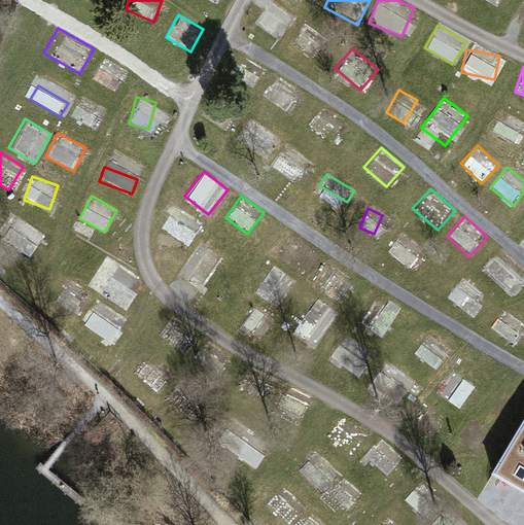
[(3,241),(31,257),(45,234),(18,217),(3,241)]
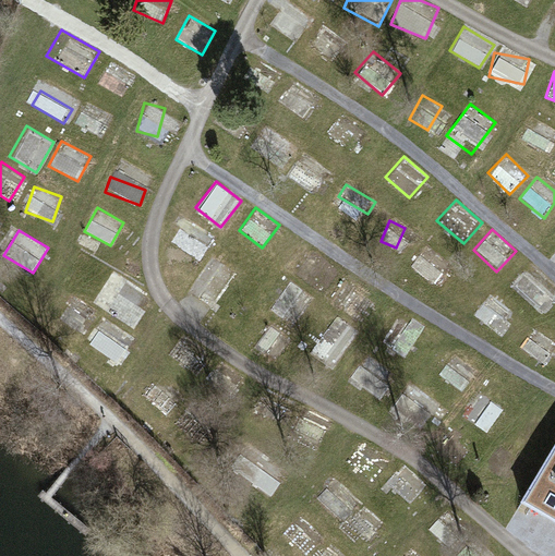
[(410,274),(442,283),(450,256),(420,245),(410,274)]
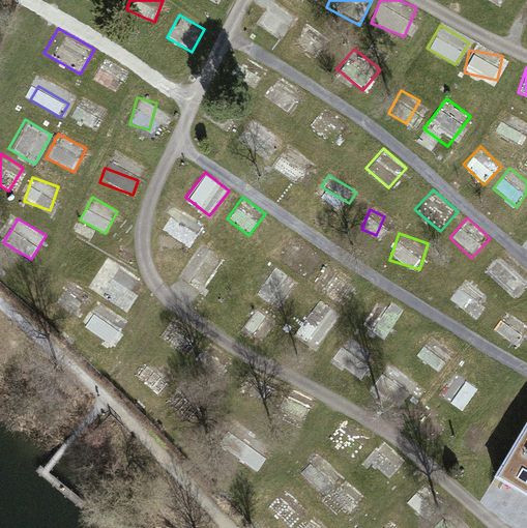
[(509,271),(518,260),(503,250),(486,273),(514,293),(522,281),(509,271)]
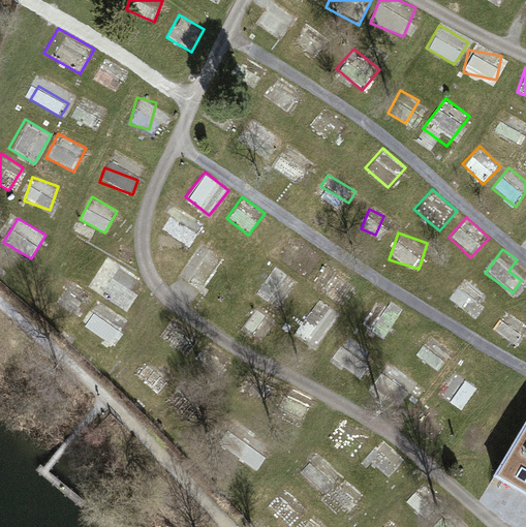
[(106,257),(99,271),(131,288),(138,274),(106,257)]
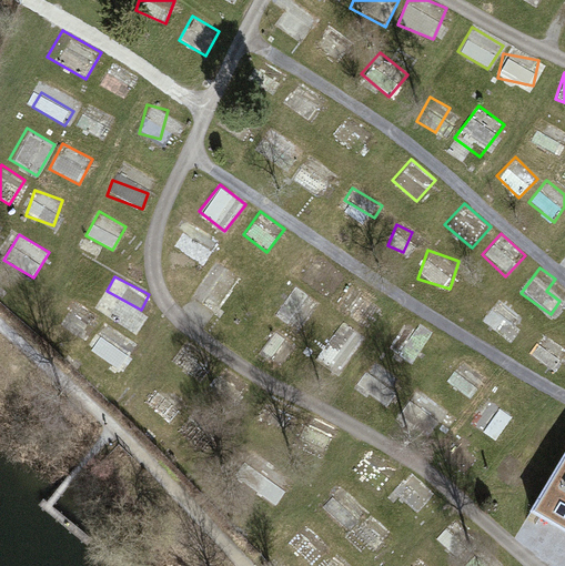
[(293,283),(272,312),(299,332),(320,303),(293,283)]
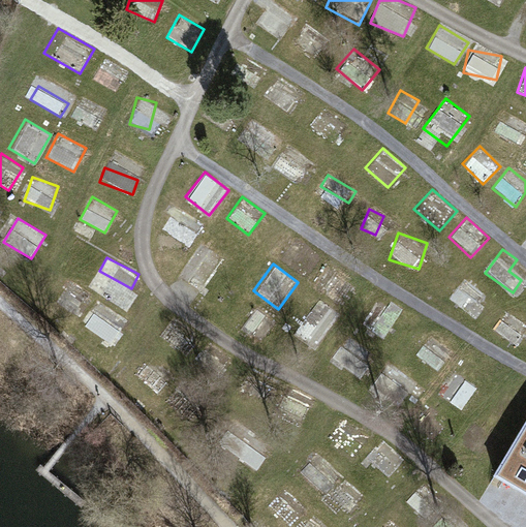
[(460,279),(449,303),(475,316),(487,291),(460,279)]
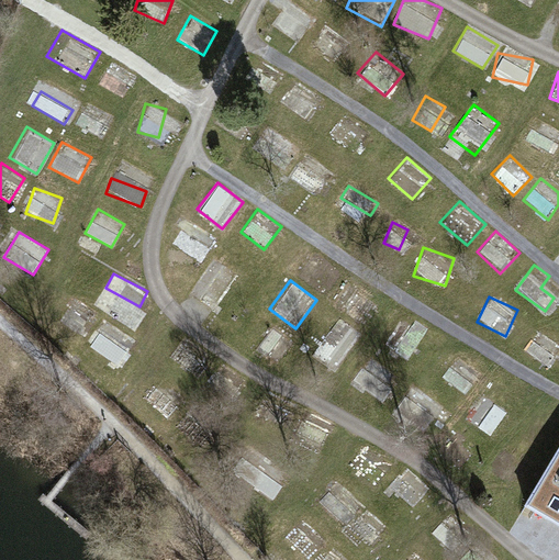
[(73,300),(63,326),(87,335),(97,309),(73,300)]
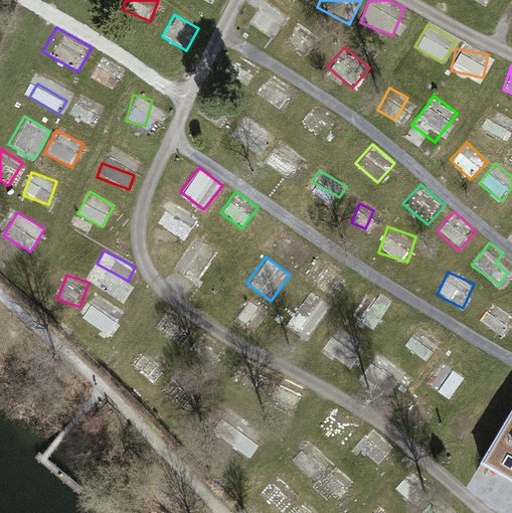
[(374,330),(390,301),(364,288),(349,317),(374,330)]
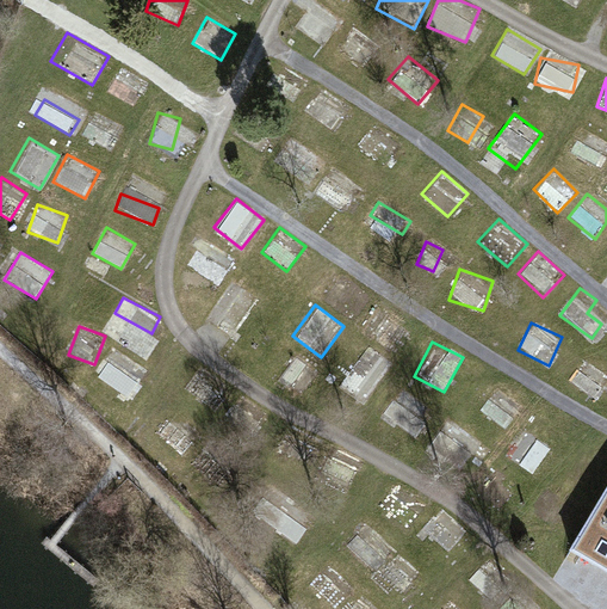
[(370,399),(391,361),(361,344),(340,382),(370,399)]
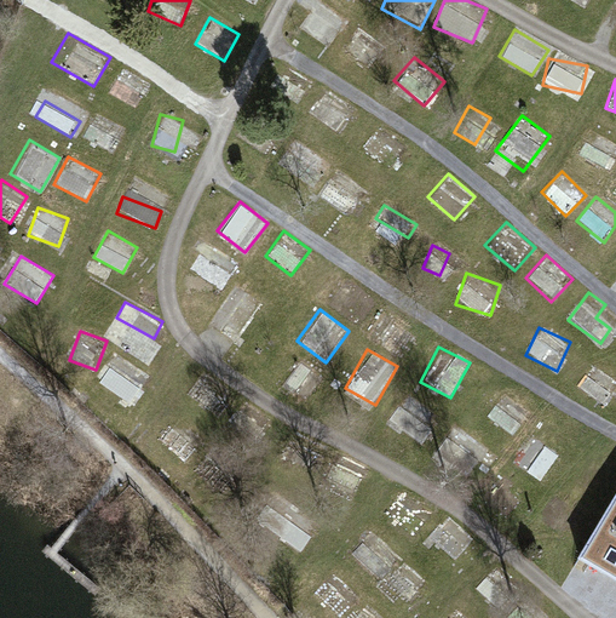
[(134,405),(153,376),(114,353),(97,382),(134,405)]
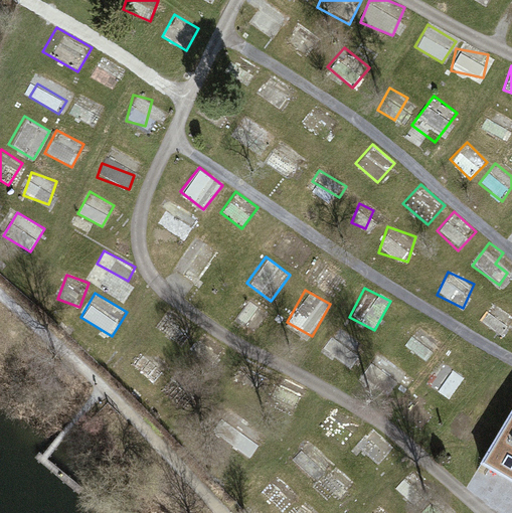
[(511,316),(493,302),(479,320),(500,336),(511,320),(511,316)]
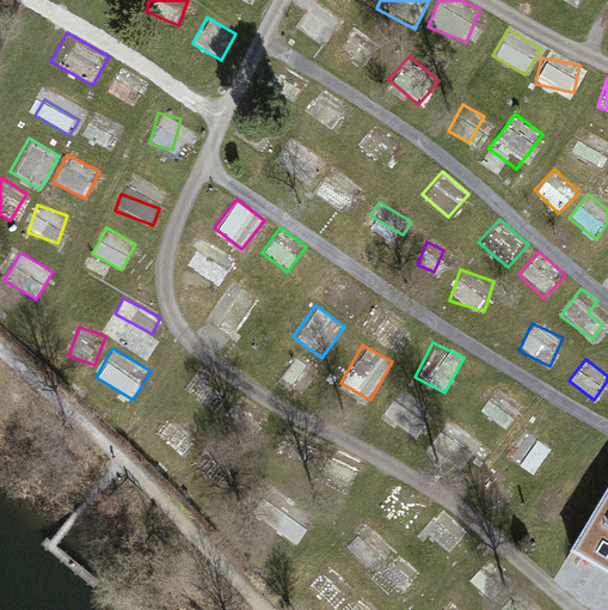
[(411,439),(434,413),(401,386),(379,412),(411,439)]
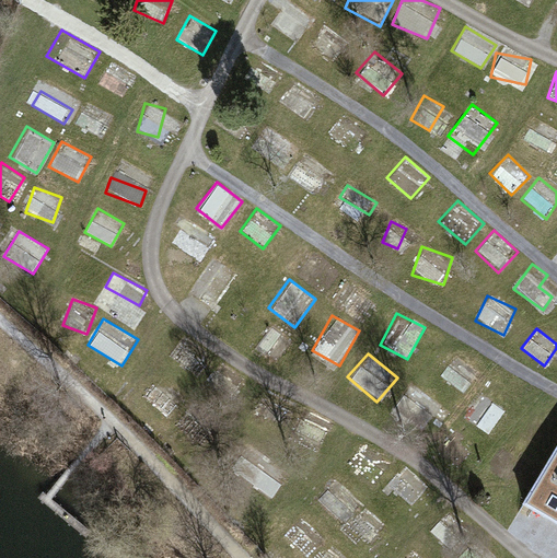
[(451,353),(438,379),(466,393),(479,368),(451,353)]
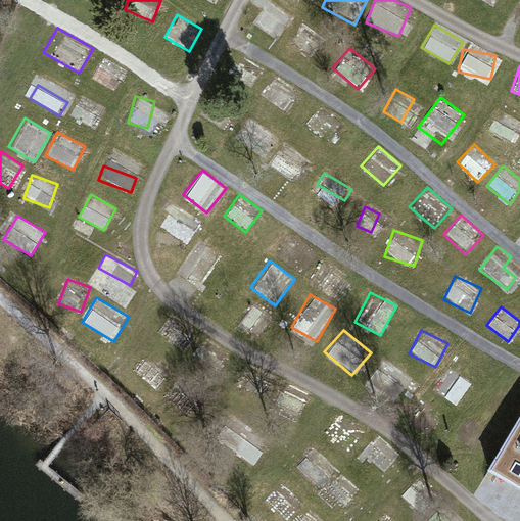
[(145,358),(134,369),(153,388),(164,377),(145,358)]
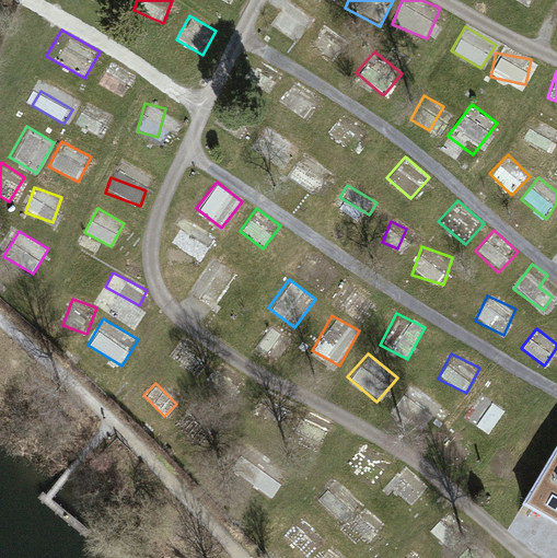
[(415,383),(396,400),(420,426),(438,408),(415,383)]
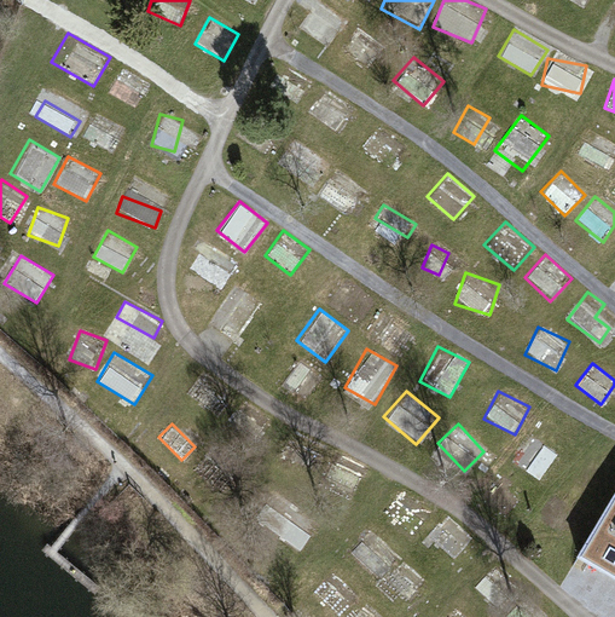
[(531,433),(512,460),(539,478),(557,451),(531,433)]
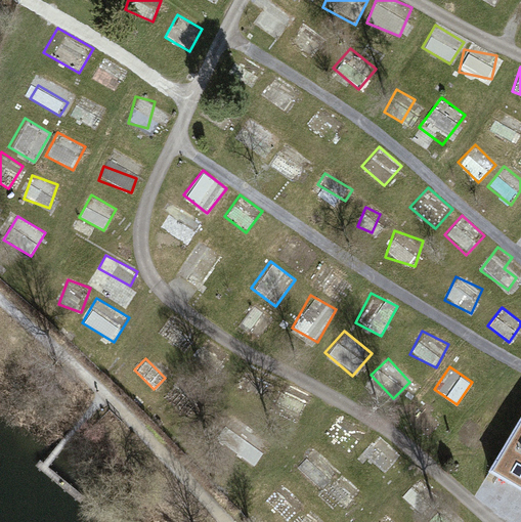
[(407,429),(429,435),(437,407),(417,401),(407,429)]
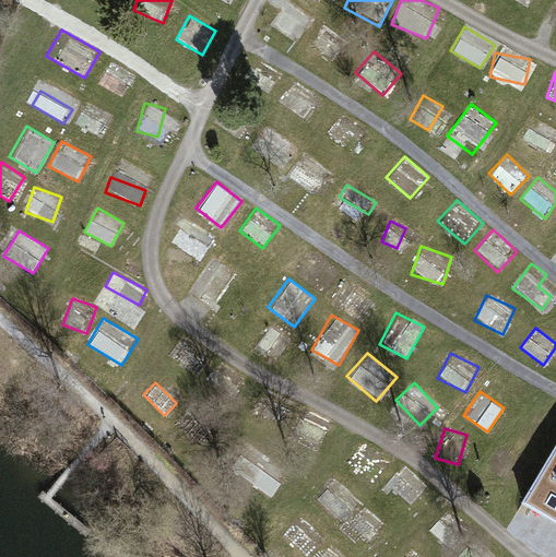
[(363,440),(345,461),(373,484),(390,463),(363,440)]
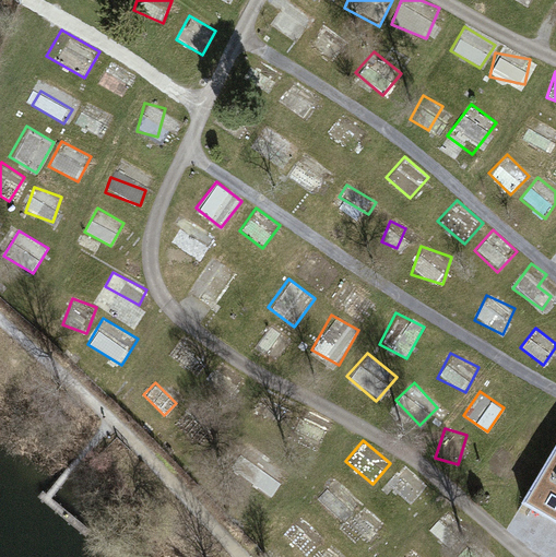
[(555,445),(520,505),(555,525),(555,445)]
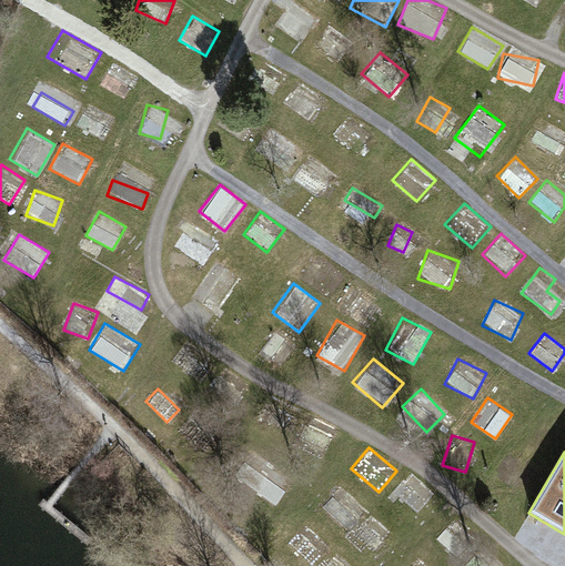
[(248,489),(275,503),(288,477),(260,464),(248,489)]
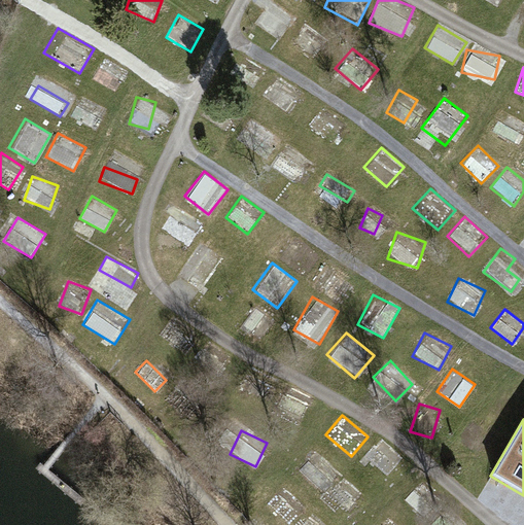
[(361,454),(384,479),(403,461),(380,438),(361,454)]
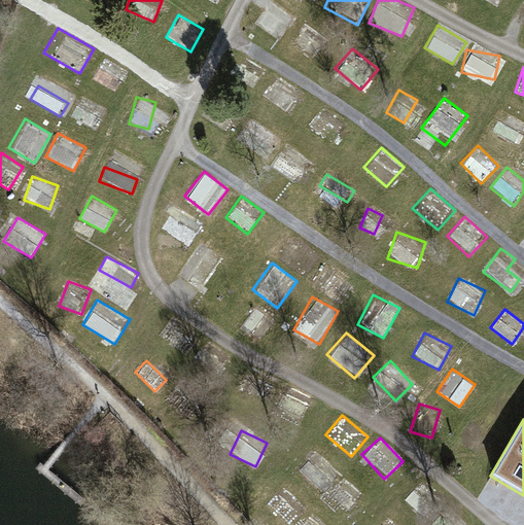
[(318,451),(298,465),(314,489),(335,475),(318,451)]
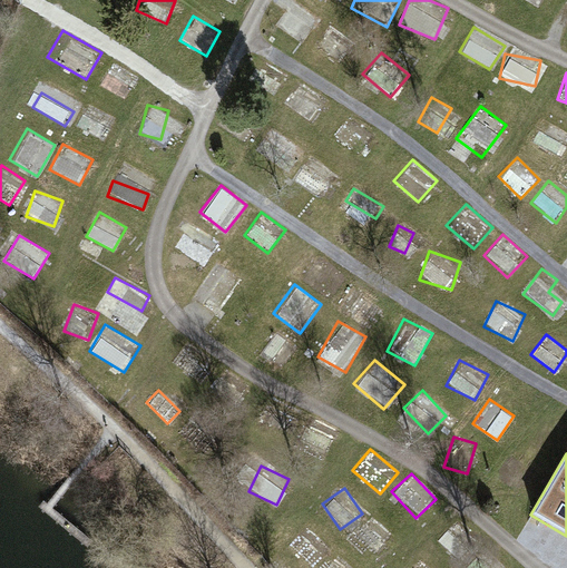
[(367,517),(352,539),(379,556),(393,534),(367,517)]
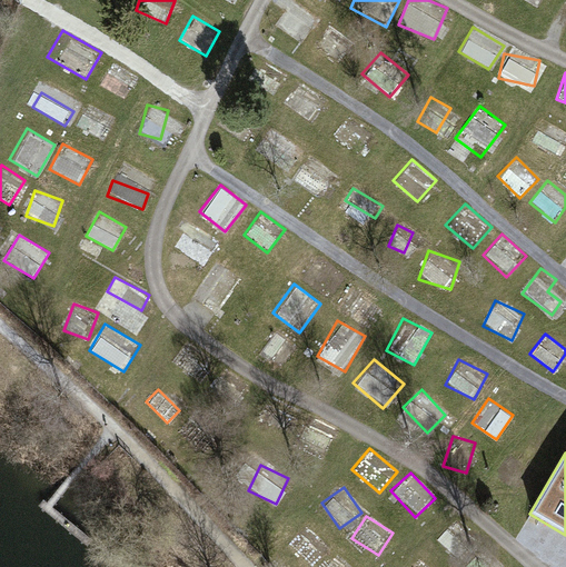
[(306,525),(286,545),(308,566),(313,566),(330,548),(306,525)]
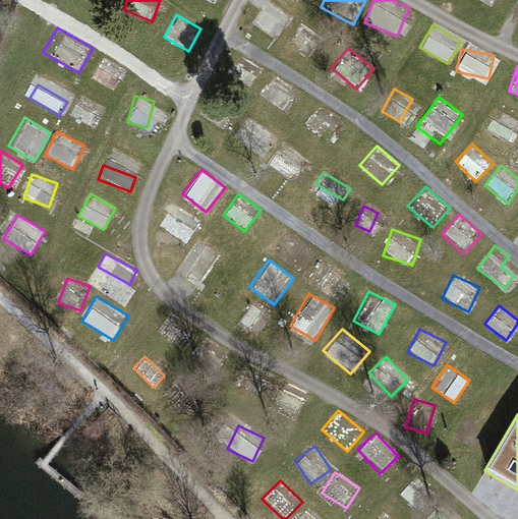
[(319,518),(309,507),(294,518),(319,518)]
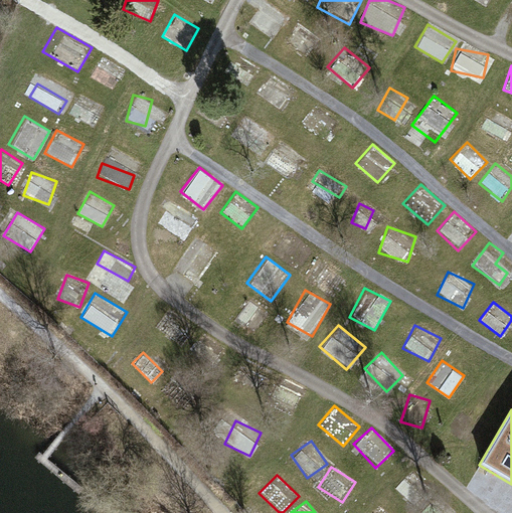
[(441,512),(431,502),(419,512),(441,512)]
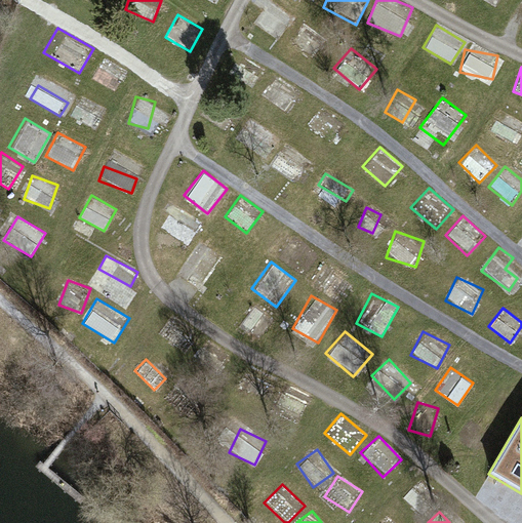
[(396,522),(387,513),(375,522),(396,522)]
